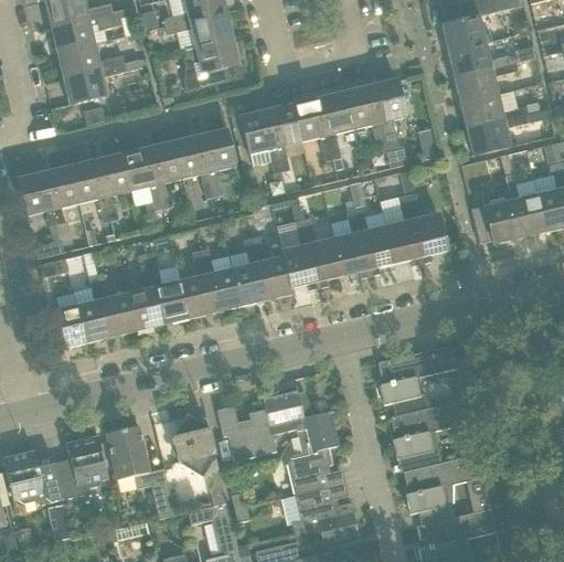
[(44,0),(51,25),(113,10),(110,2),(87,8),(85,0),(44,0)]
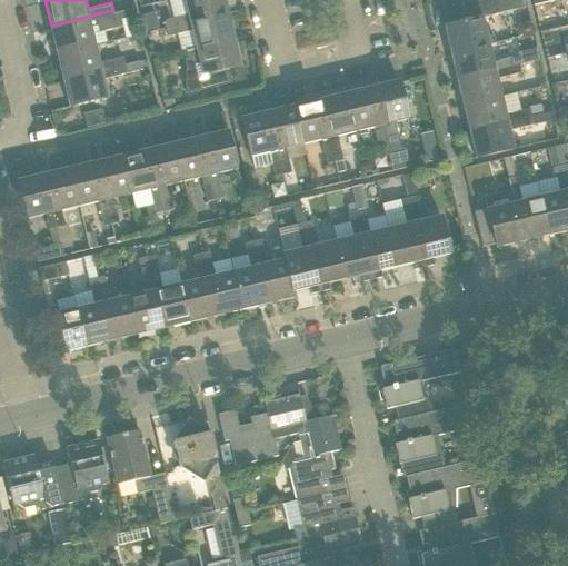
[(173,15),(163,17),(166,26),(228,10),(226,0),(170,0),(173,15)]
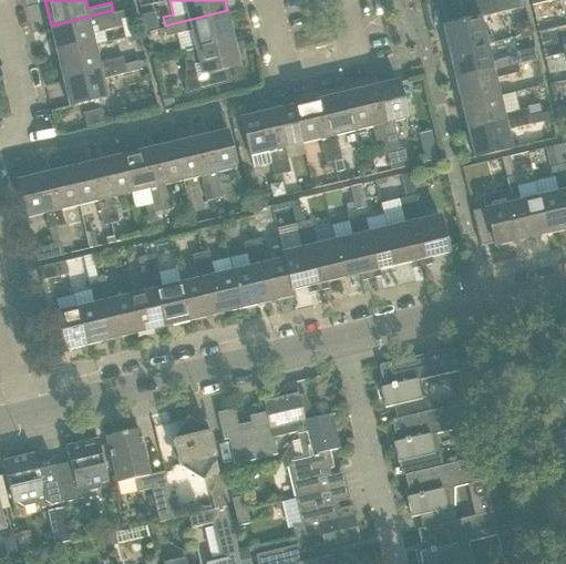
[(442,0),(448,23),(461,20),(455,0),(442,0)]
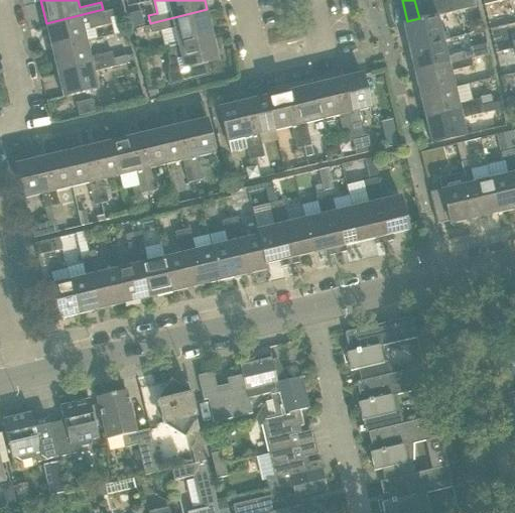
[(414,0),(419,18),(430,15),(427,0),(414,0)]
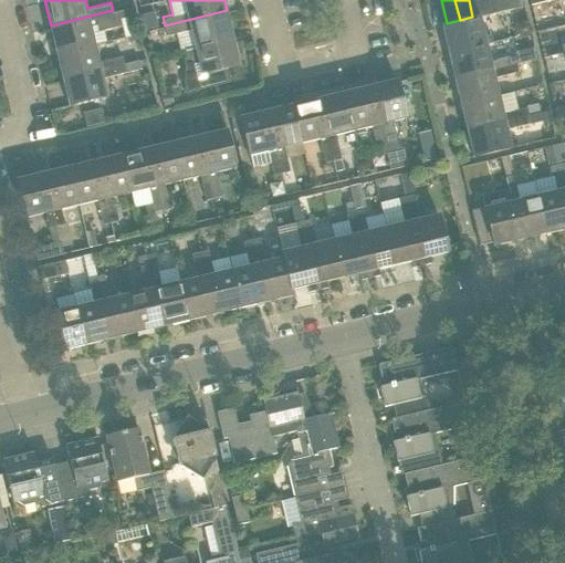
[(469,0),(472,17),(481,14),(485,13),(482,0),(469,0)]
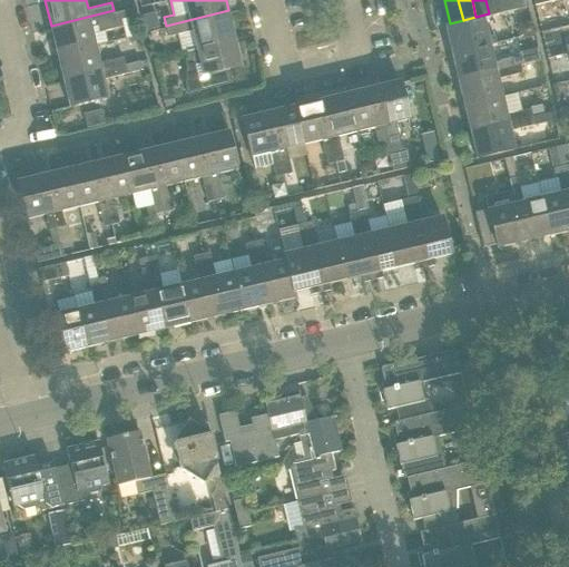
[(486,0),(489,13),(502,11),(500,0),(486,0)]
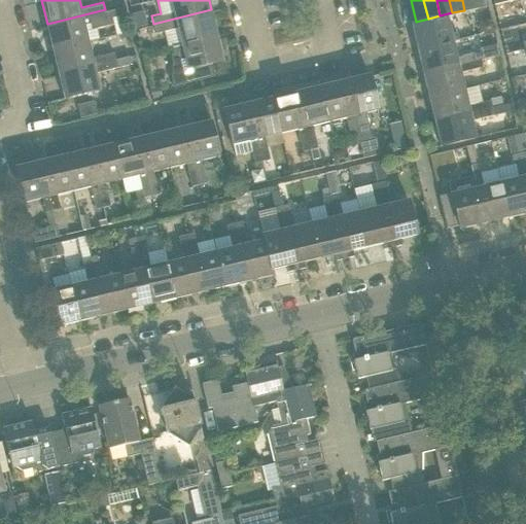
[(462,0),(464,10),(477,7),(475,0),(462,0)]
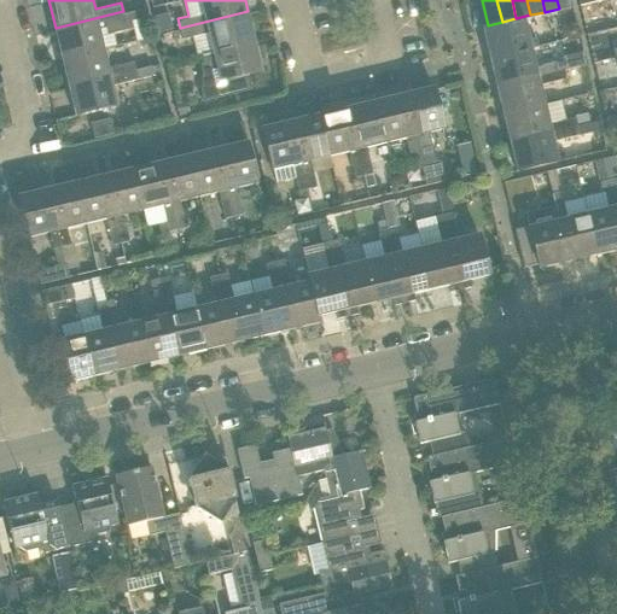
[(123,11),(56,28),(62,56),(104,46),(116,42),(114,30),(133,25),(132,18),(146,15),(145,7),(145,6),(123,11)]
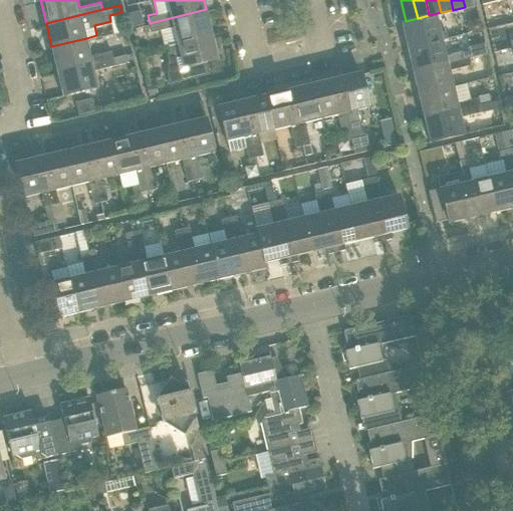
[(141,9),(129,11),(133,25),(144,22),(141,9)]
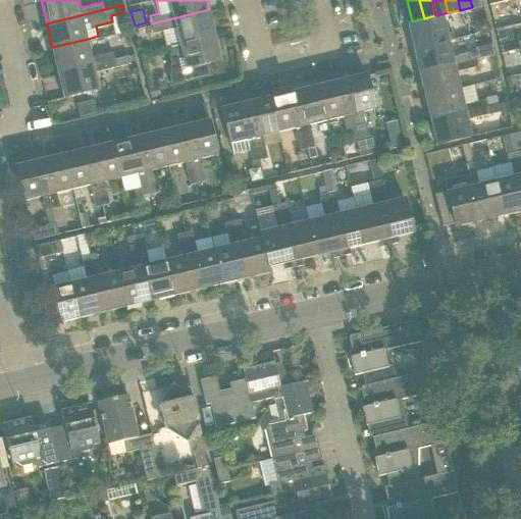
[(175,26),(179,42),(215,34),(209,9),(152,23),(154,31),(175,26)]
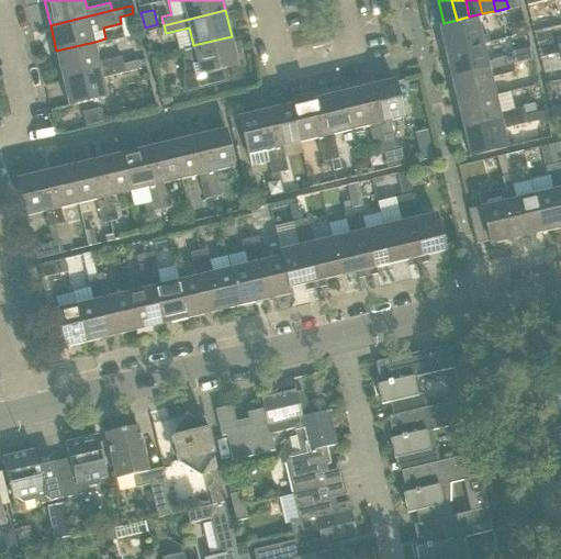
[(439,24),(446,51),(484,42),(491,40),(489,32),(482,34),(478,14),(469,17),(457,20),(444,23),(439,24)]
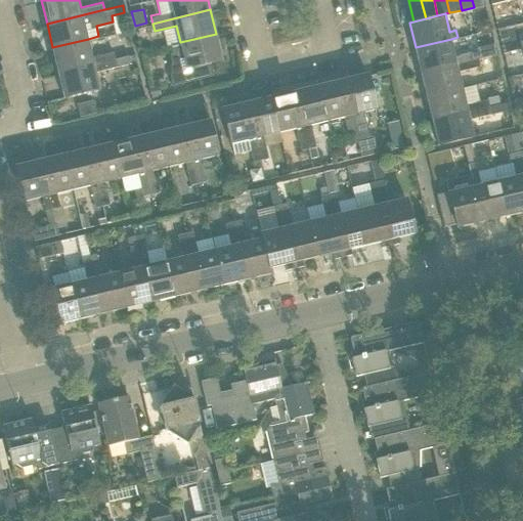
[(216,34),(180,42),(172,44),(171,83),(213,73),(210,61),(222,58),(216,34)]
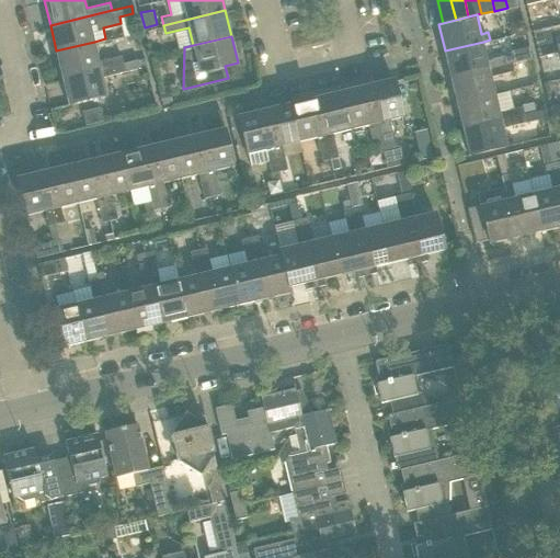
[(56,50),(63,77),(124,61),(122,54),(99,59),(94,42),(56,50)]
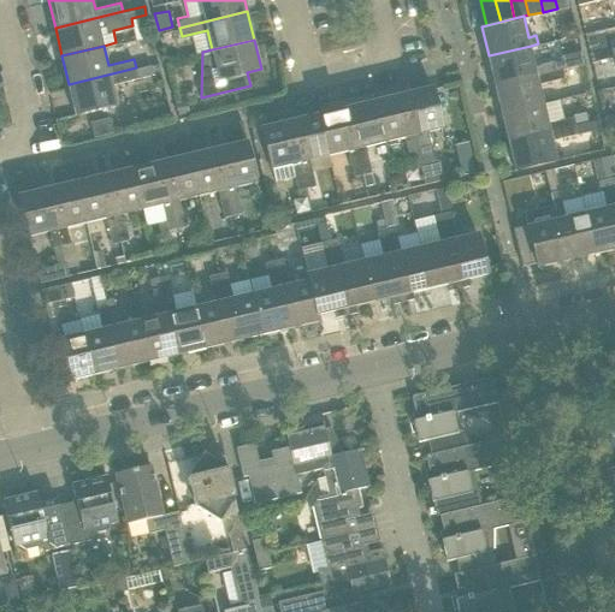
[(531,46),(489,55),(495,83),(562,67),(584,63),(581,49),(562,53),(560,59),(540,63),(540,64),(534,65),(532,51),(531,46)]
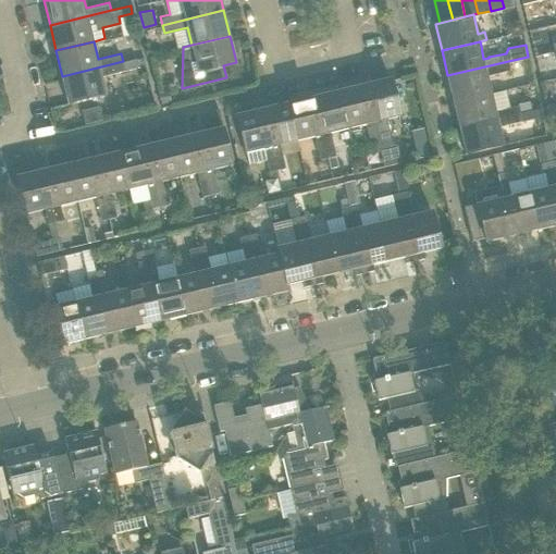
[(123,61),(62,76),(68,102),(106,94),(101,74),(138,65),(136,58),(123,61)]
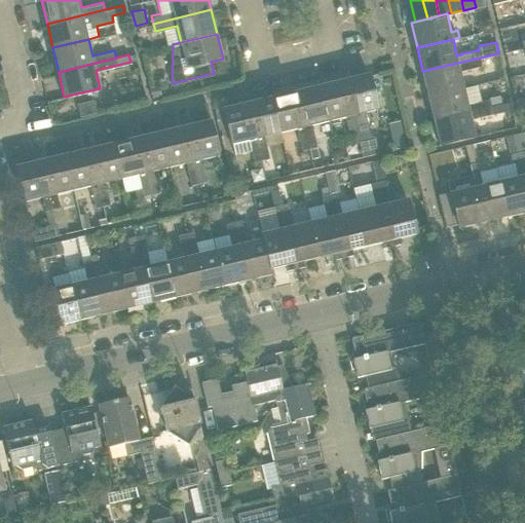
[(422,71),(428,96),(464,87),(460,70),(482,66),(480,58),(422,71)]
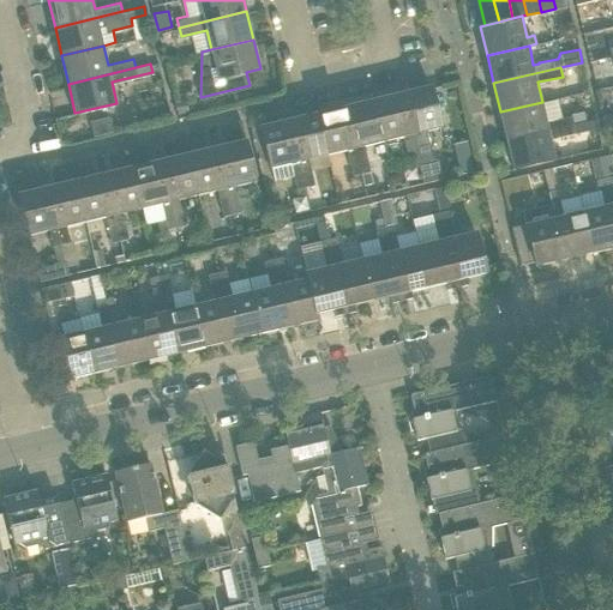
[(427,130),(442,126),(432,85),(403,92),(418,159),(424,181),(443,176),(439,159),(433,157),(427,130)]
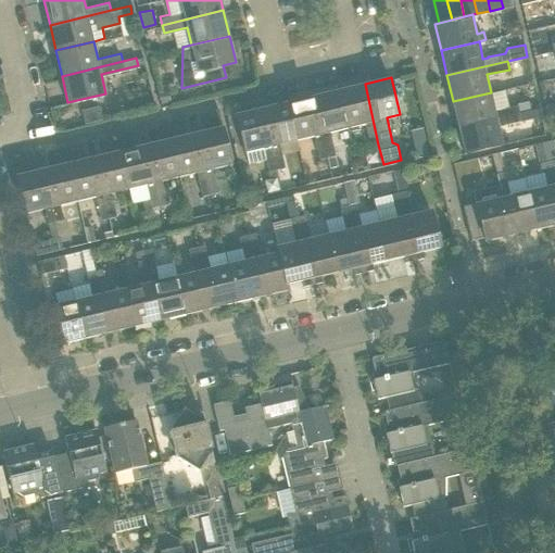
[(365,84),(339,89),(348,127),(365,123),(370,146),(378,145),(365,84)]
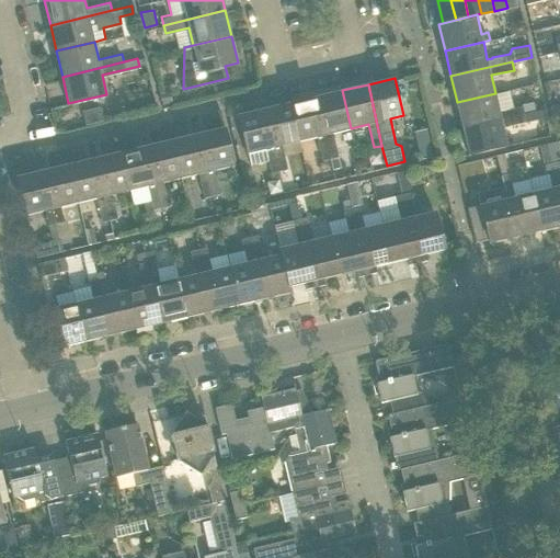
[(170,90),(160,91),(163,104),(172,102),(170,90)]
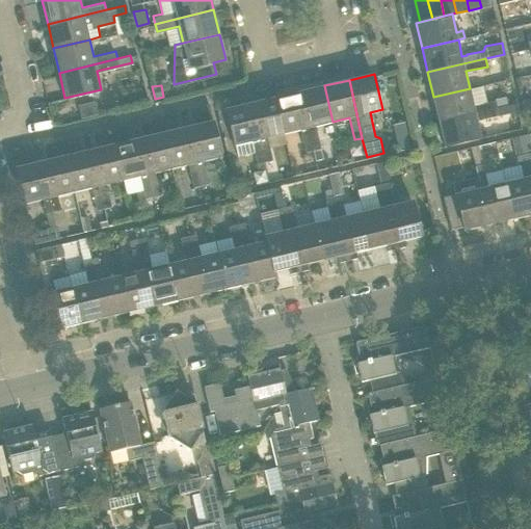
[(324,85),(300,91),(314,150),(321,148),(315,126),(333,122),(324,85)]
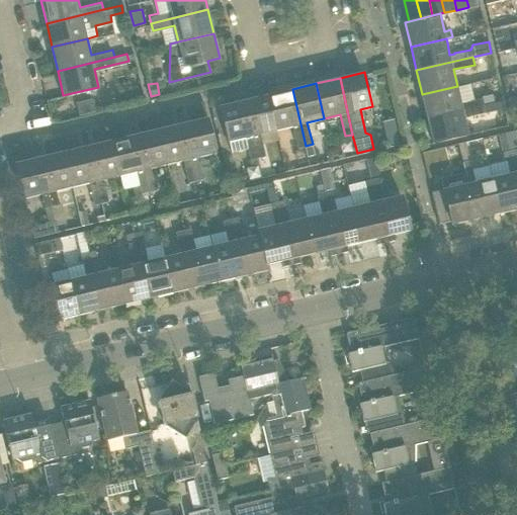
[(422,94),(427,117),(485,104),(483,97),(461,102),(457,86),(422,94)]
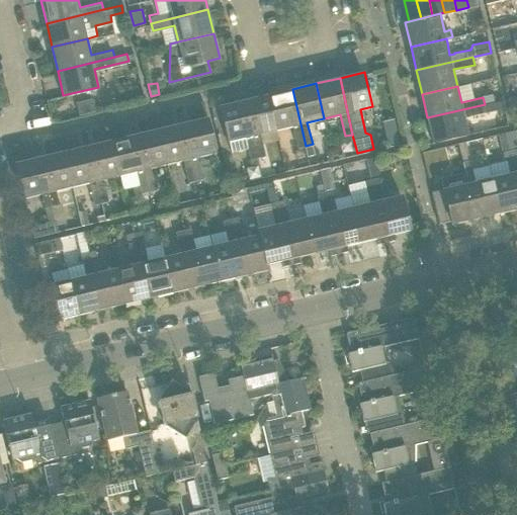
[(292,89),(268,94),(276,130),(293,125),(298,147),(306,146),(292,89)]
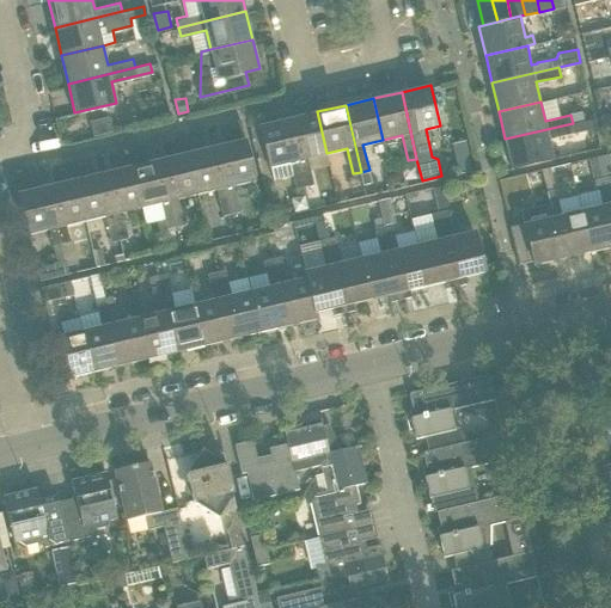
[(582,110),(570,112),(570,115),(573,123),(585,121),(582,110)]
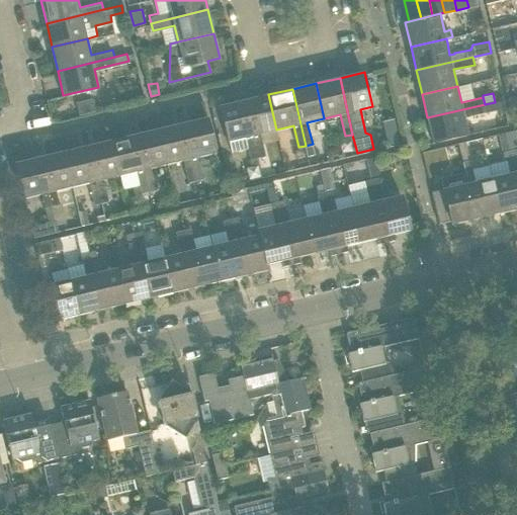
[(268,94),(245,100),(258,157),(265,155),(260,134),(276,130),(268,94)]
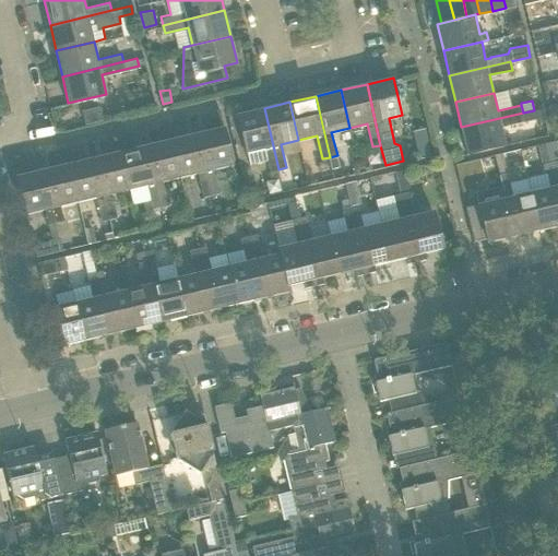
[(279,169),(264,108),(237,115),(239,123),(249,163),(268,158),(270,172),(279,169)]
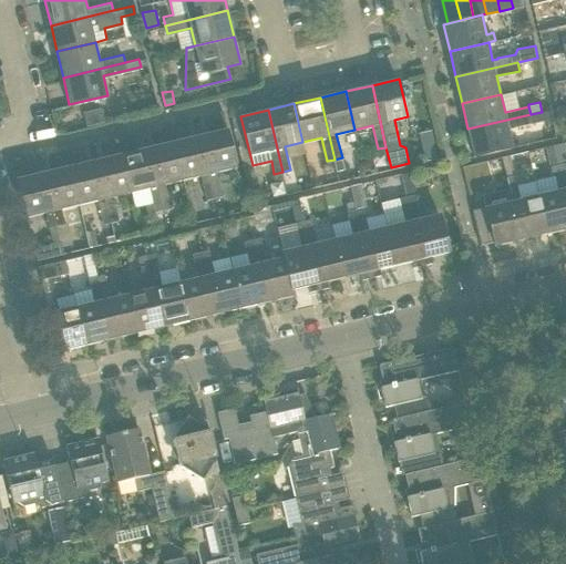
[(531,114),(467,129),(474,155),(513,146),(508,127),(553,118),(551,110),(542,112),(531,114)]
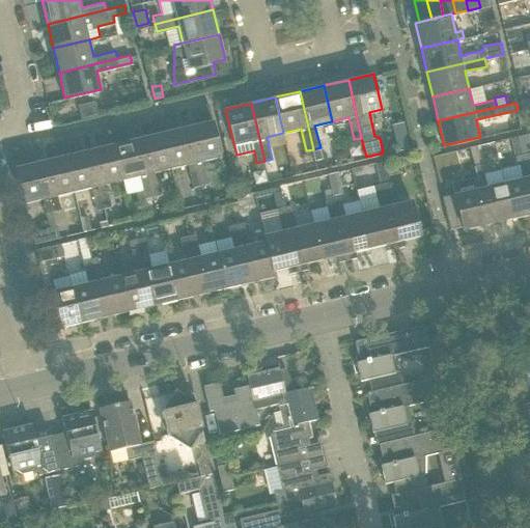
[(225,109),(217,111),(219,119),(227,117),(225,109)]
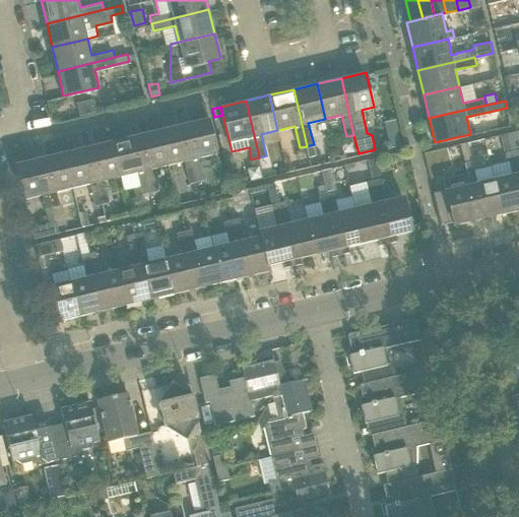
[(207,117),(183,123),(197,180),(204,179),(199,156),(216,152),(207,117)]
